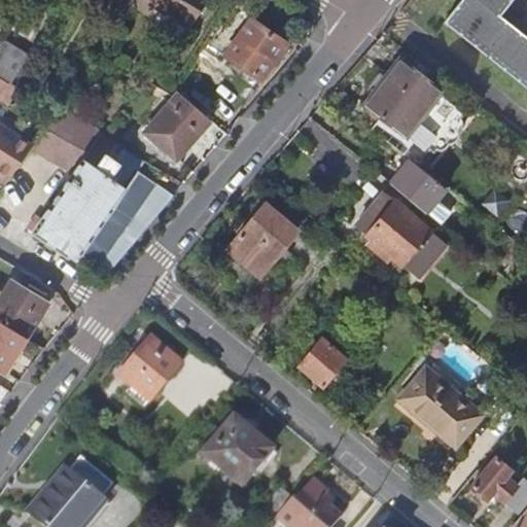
[(134,0),(130,7),(148,20),(154,9),(187,30),(206,0),(134,0)]
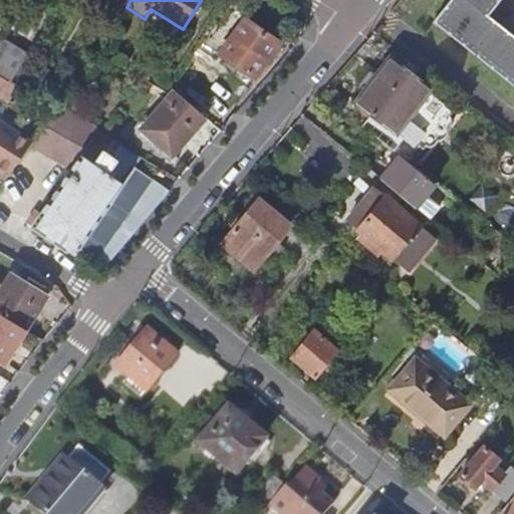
[(513,84),(513,0),(451,0),(433,23),(513,84)]
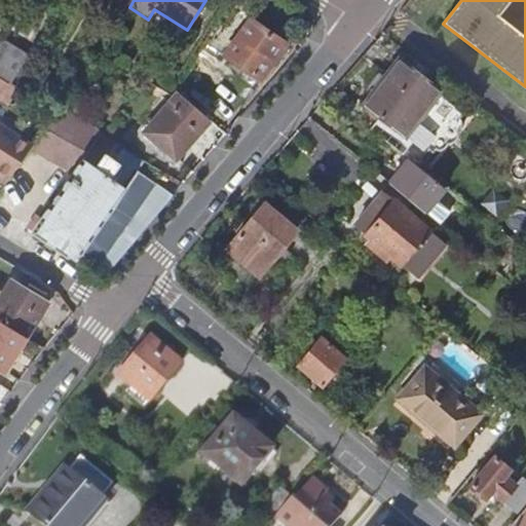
[(272,16),(263,31),(284,44),(293,31),(272,16)]
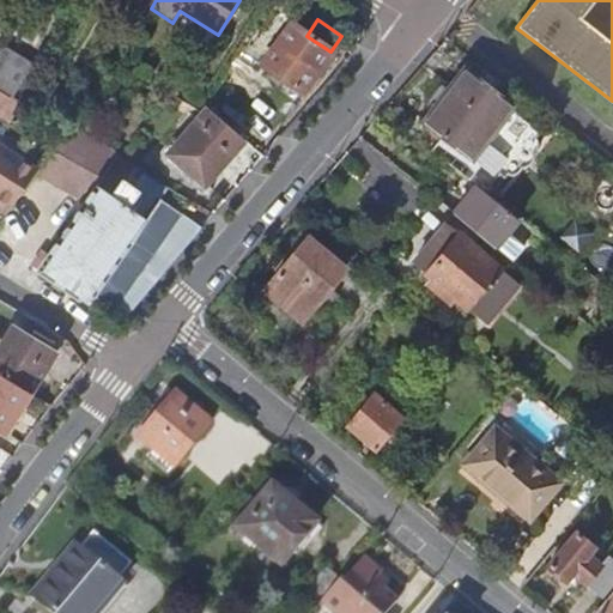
[(287,24),(260,66),(304,96),(308,90),(331,52),(307,36),(287,24)]
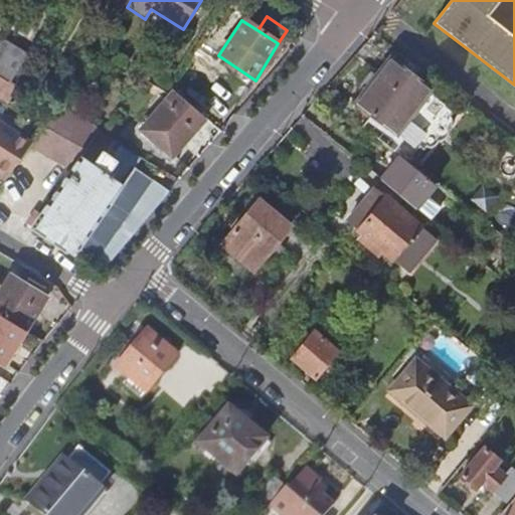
[(0,43),(0,77),(10,83),(18,70),(25,58),(0,43)]
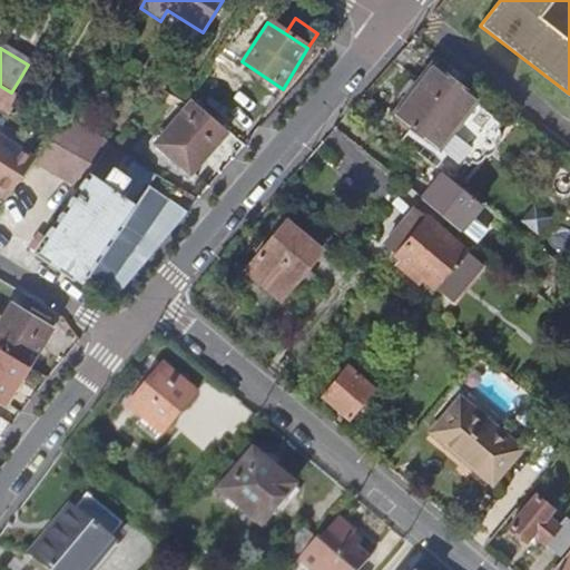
[(474,100),(430,67),(393,116),(438,149),(445,156),(449,153),(468,167),(472,163),(473,163),(475,161),(478,161),(479,160),(481,160),(482,159),(484,158),(485,157),(488,156),(489,155),(490,153),(491,151),(492,149),(493,148),(494,146),(495,145),(495,143),(497,140),(497,138),(497,137),(497,135),(497,133),(497,130),(497,129),(500,125),(480,110),(483,107),(474,100)]
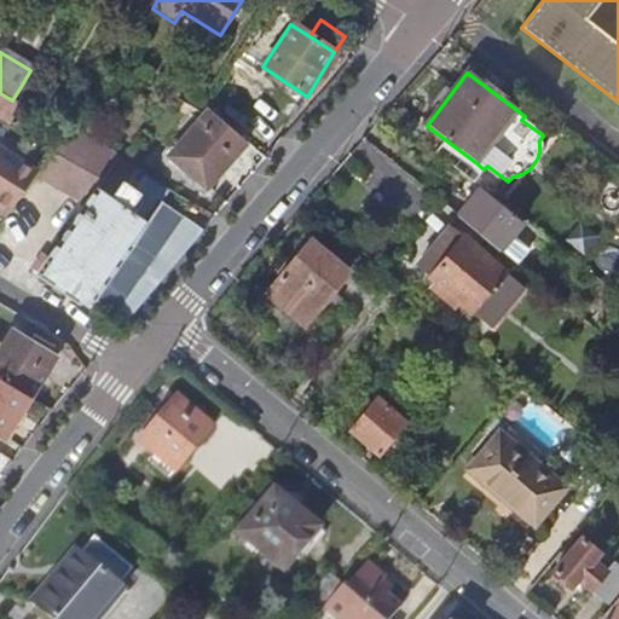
[(19,105),(45,121),(55,105),(22,85),(12,100),(19,105)]
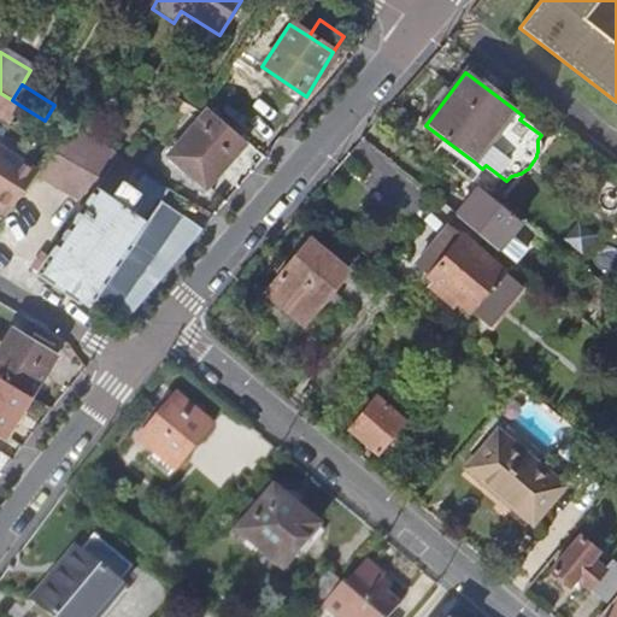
[(9,103),(0,97),(0,115),(10,121),(19,105),(12,100),(10,104),(9,103)]
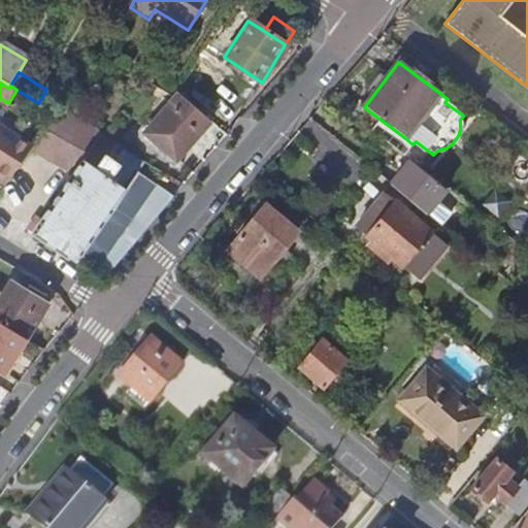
[(178,95),(144,135),(176,162),(211,123),(178,95)]
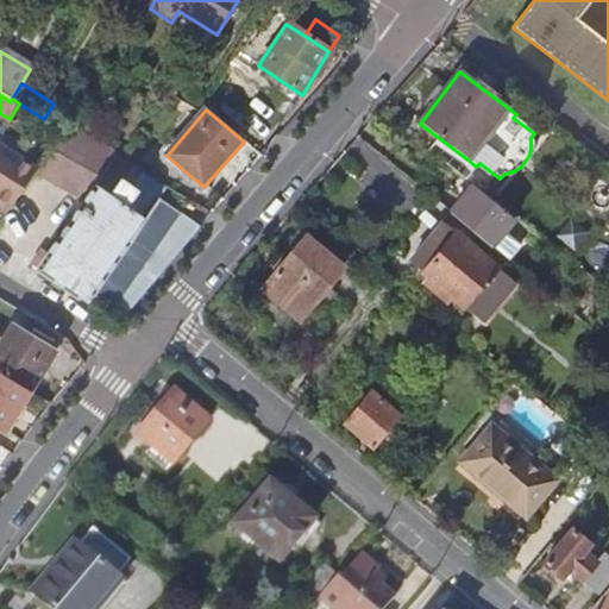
[(168,188),(115,154),(111,145),(77,130),(69,143),(61,138),(37,173),(85,205),(48,257),(42,253),(33,265),(39,269),(38,271),(76,300),(93,299),(113,313),(115,311),(182,214),(161,199),(168,188)]
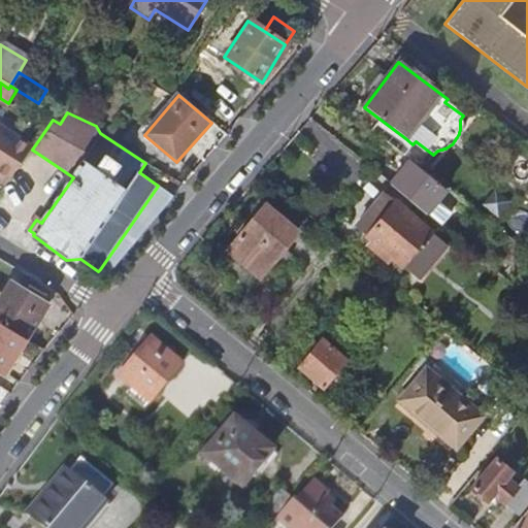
[(0,175),(6,180),(20,161),(30,146),(0,126),(0,175)]
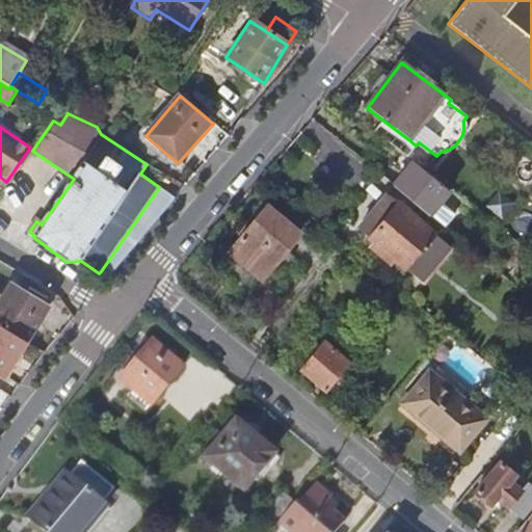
[(414,157),(394,182),(446,223),(466,198),(414,157)]
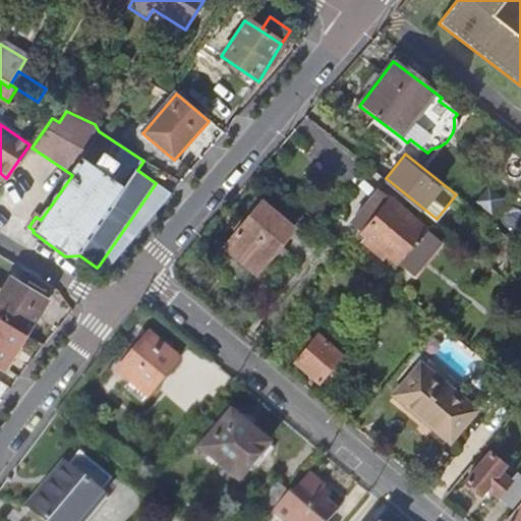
[(172,194),(156,183),(99,266),(107,272),(116,261),(172,194)]
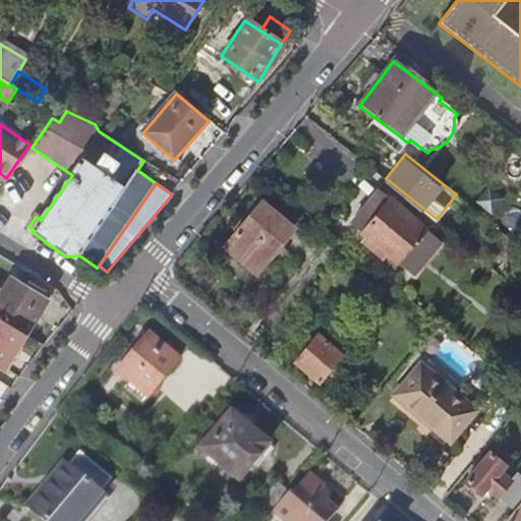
[(380,192),(352,225),(374,243),(371,248),(384,258),(388,254),(414,276),(441,243),(380,192)]
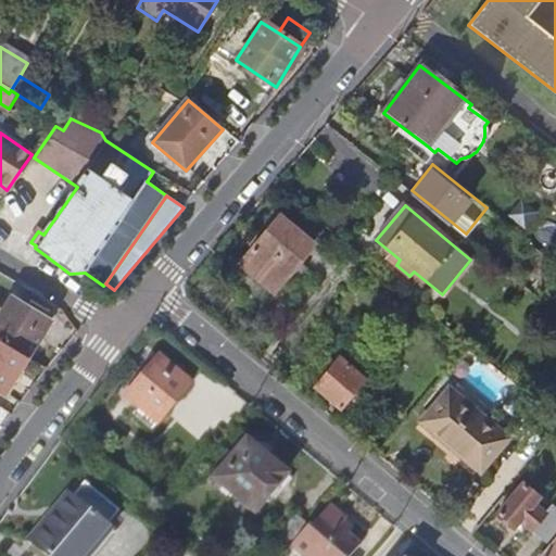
[(314,244),(281,216),(242,263),(275,290),(281,282),(286,283),(291,283),(294,282),(307,266),(300,260),(314,244)]
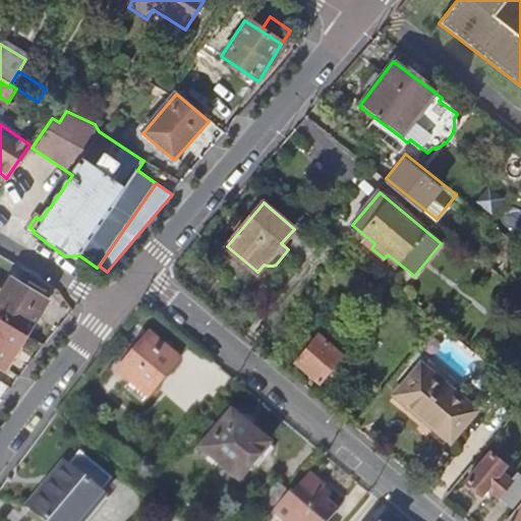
[(46,299),(8,278),(1,288),(0,287),(0,317),(24,334),(46,299)]
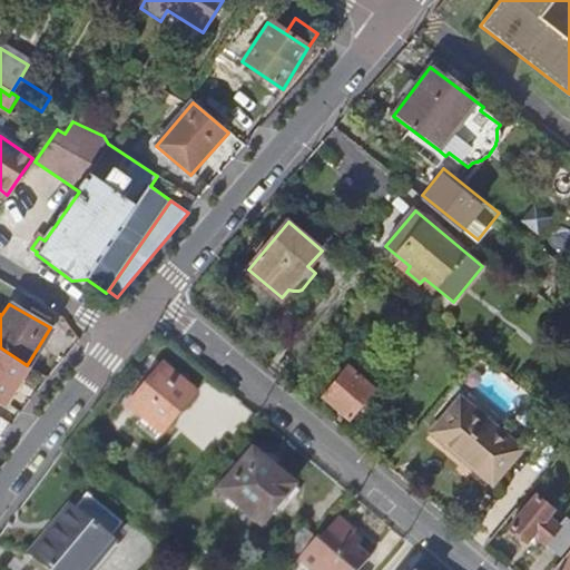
[(569,331),(569,328),(569,317),(563,313),(552,304),(546,312),(569,331)]
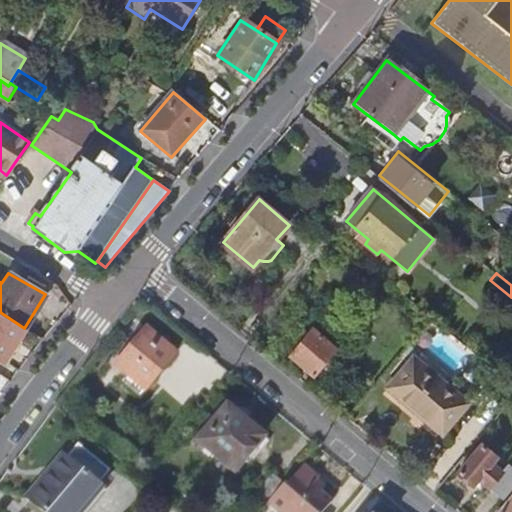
[(0,312),(0,363),(2,364),(24,328),(0,312)]
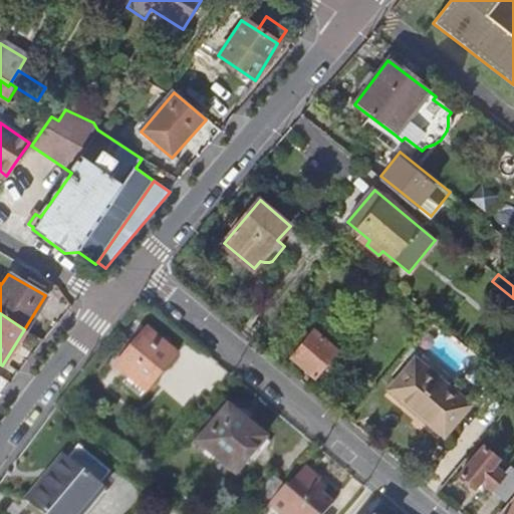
[(316,329),(312,332),(337,352),(339,350),(316,329)]
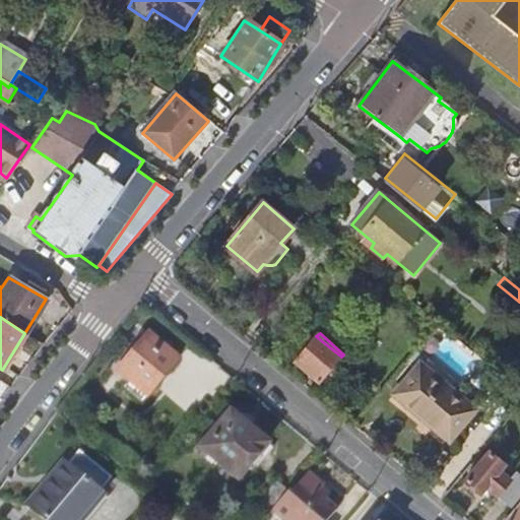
[(148,335),(117,372),(147,397),(179,361),(148,335)]
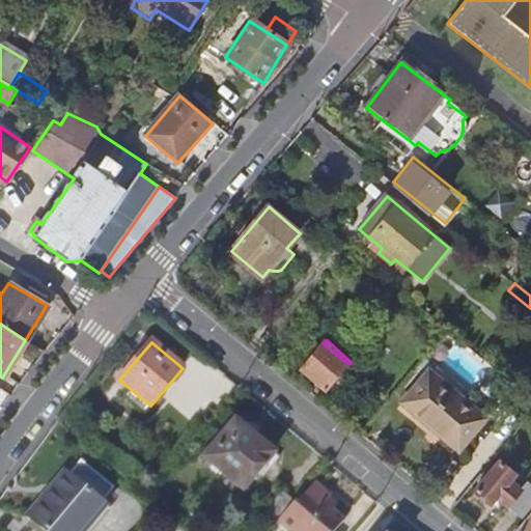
[(327,389),(348,364),(323,343),(302,367),(327,389)]
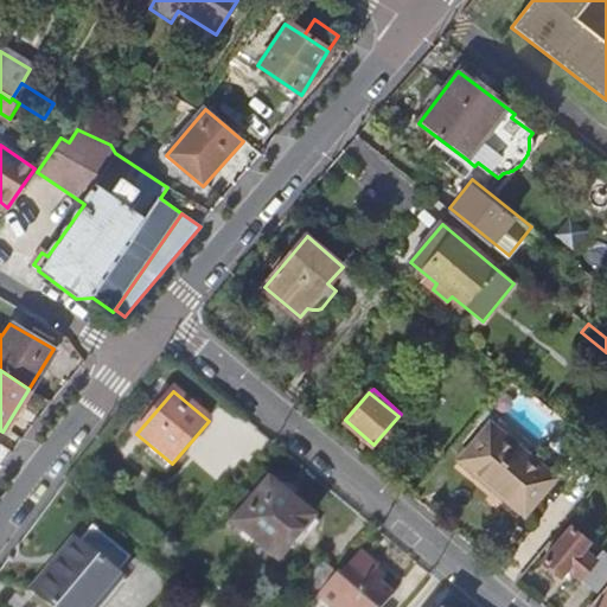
[(553,481),(489,427),(457,464),(521,521),(553,481)]
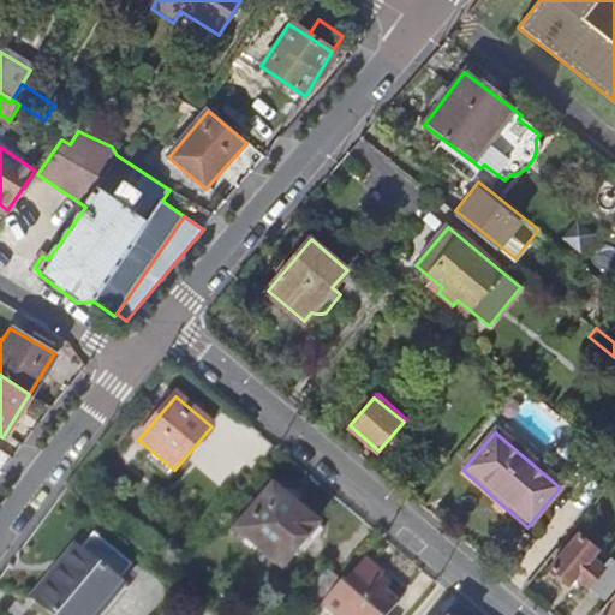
[(273,489),(237,532),(280,569),(317,526),(273,489)]
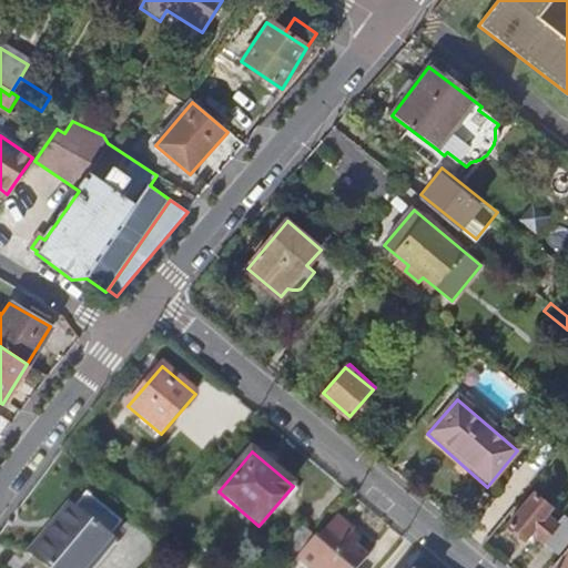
[(529,530),(559,556),(567,545),(567,519),(565,517),(558,524),(545,514),(550,506),(535,493),(508,523),(524,536),(529,530)]
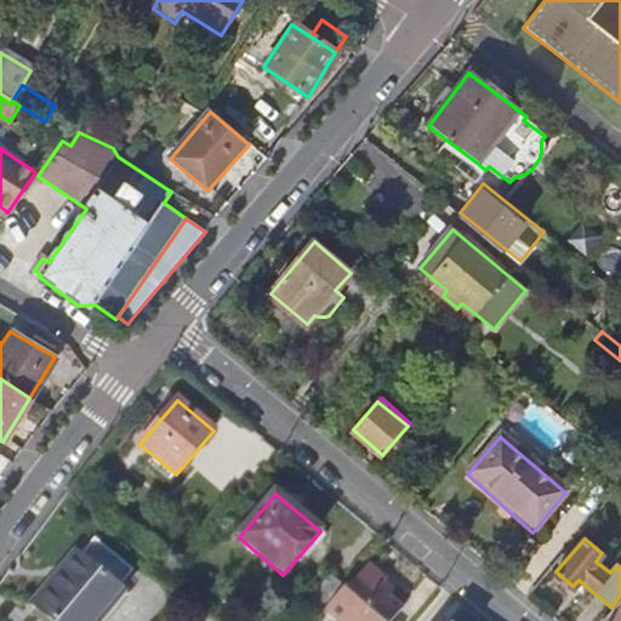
[(137,575),(101,541),(86,556),(81,552),(63,570),(68,575),(41,604),(58,620),(103,620),(129,594),(124,590),(137,575)]
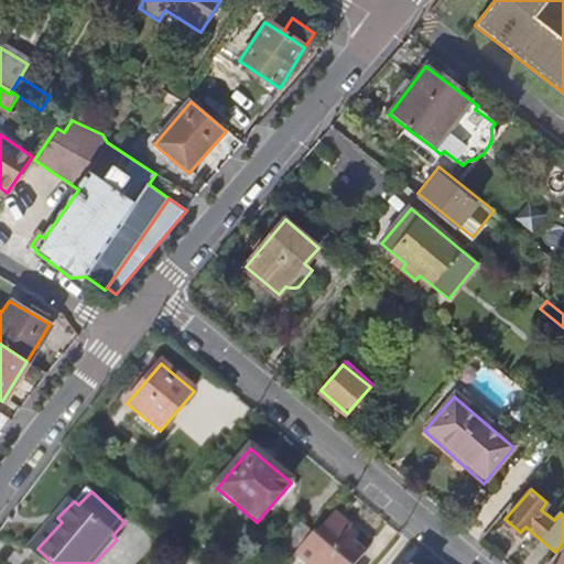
[(311,534),(294,553),(306,563),(357,563),(366,554),(354,544),(356,541),(347,533),(351,530),(334,516),(315,537),(312,532),(311,534)]
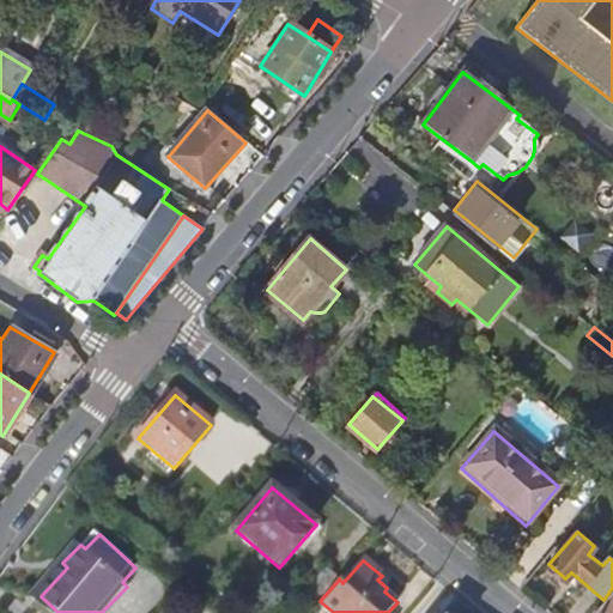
[(325,570),(304,592),(317,605),(320,601),(338,581),(325,570)]
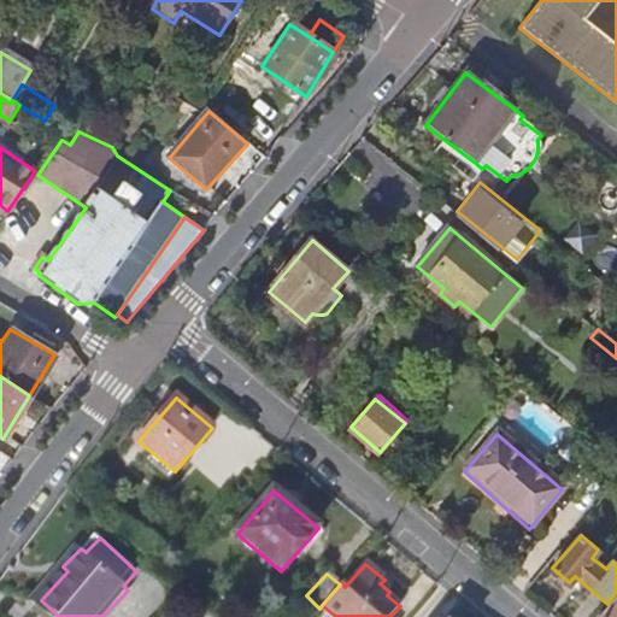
[(616,616),(616,600),(603,616),(616,616)]
